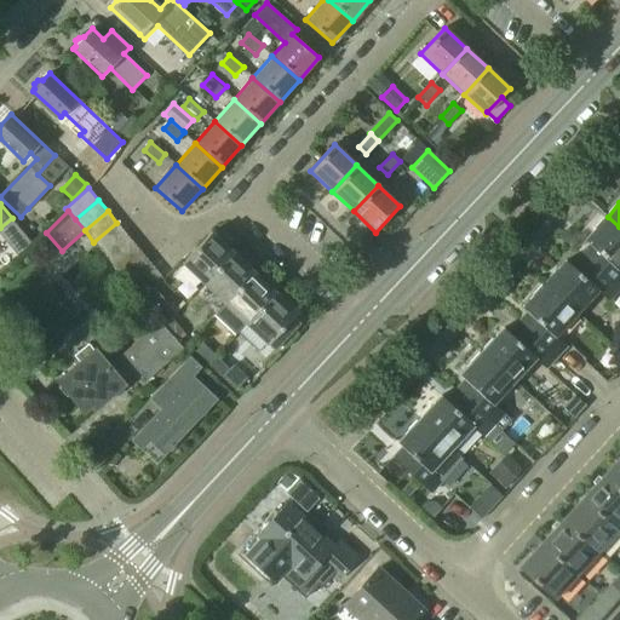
[(593,246),(584,257),(619,290),(619,227),(608,217),(586,240),(593,246)]
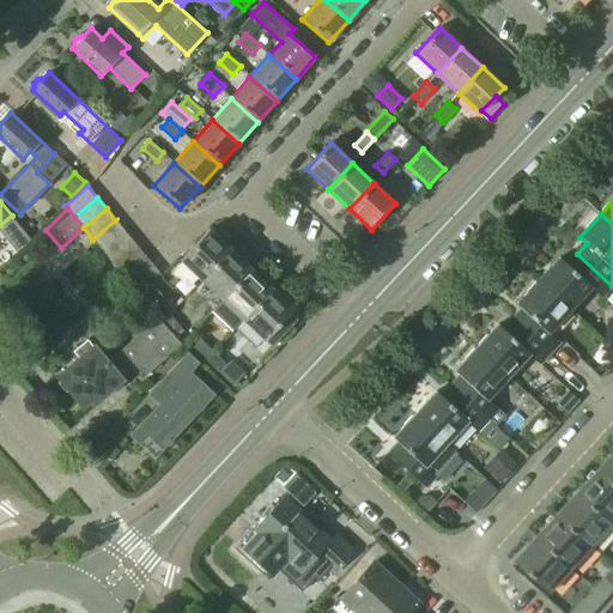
[(92,240),(102,250),(125,232),(115,220),(92,240)]
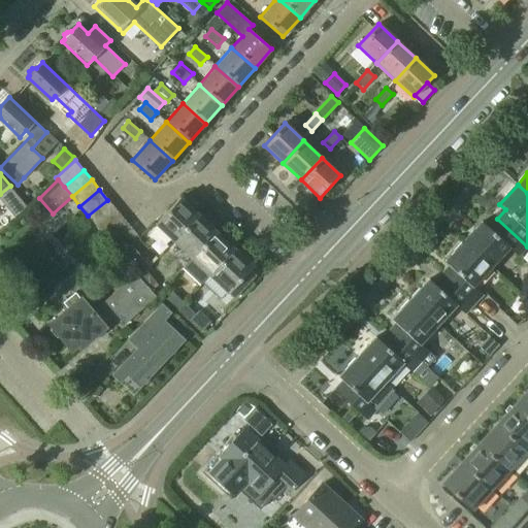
[(155,225),(173,242),(198,215),(180,198),(155,225)]
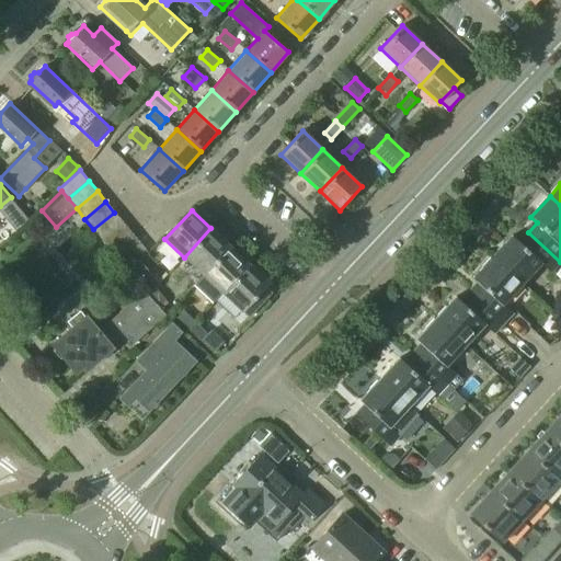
[(93,229),(102,240),(123,222),(114,213),(93,229)]
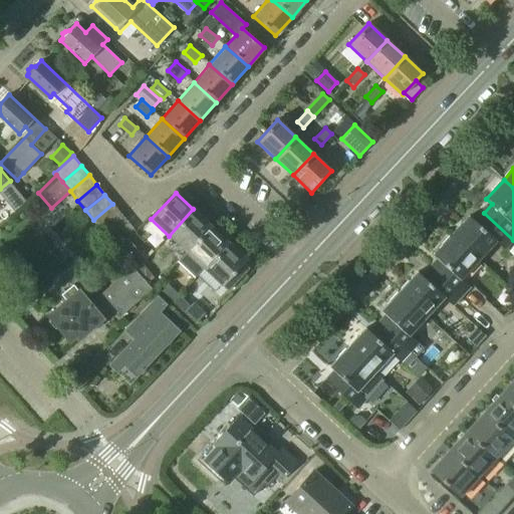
[(93,220),(100,229),(119,213),(112,204),(93,220)]
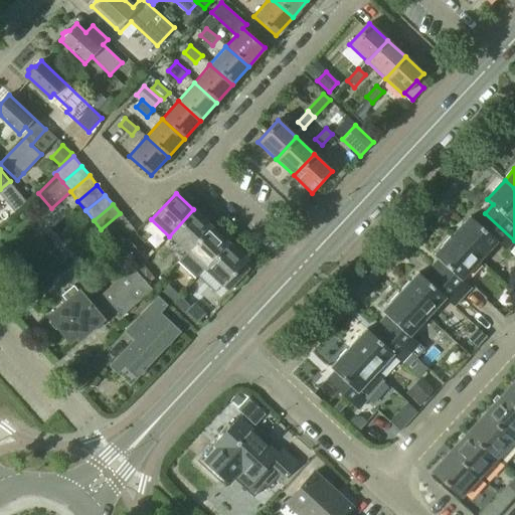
[(169,236),(187,253),(211,226),(193,209),(169,236)]
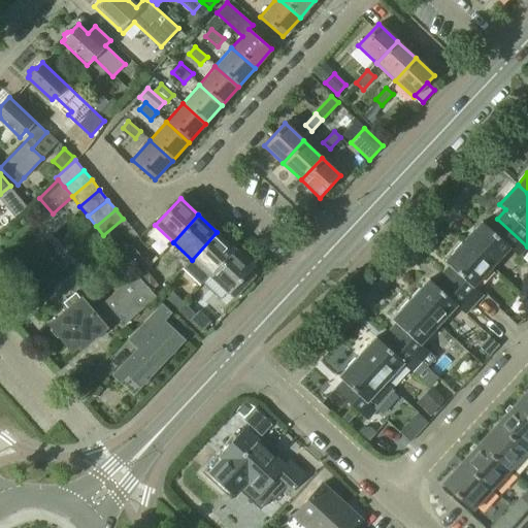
[(103,235),(111,244),(130,228),(123,219),(103,235)]
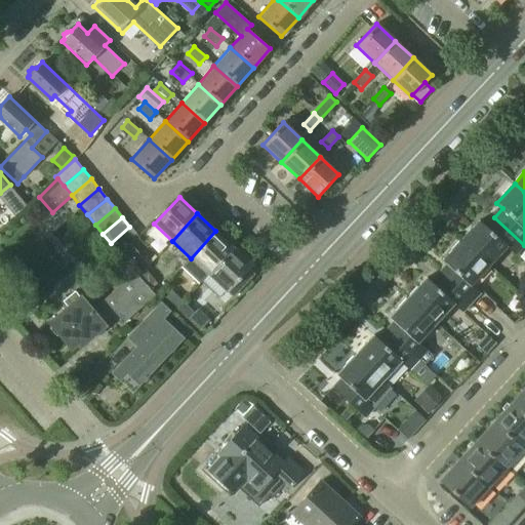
[(480,220),(462,240),(490,266),(507,247),(516,255),(524,245),(494,217),(486,227),(480,220)]
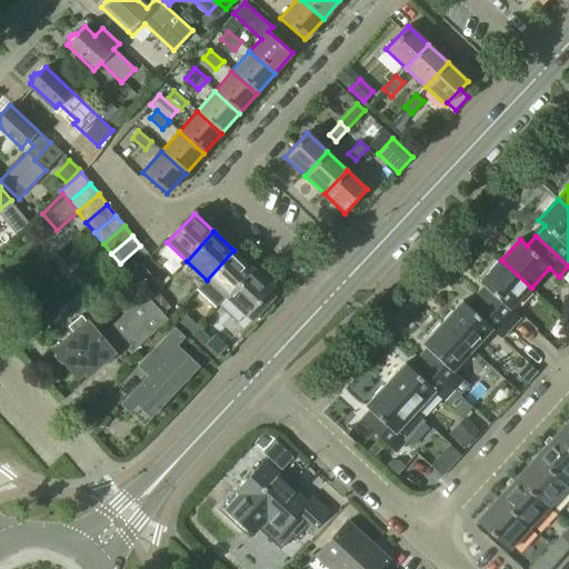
[(140,246),(120,263),(128,273),(149,256),(140,246)]
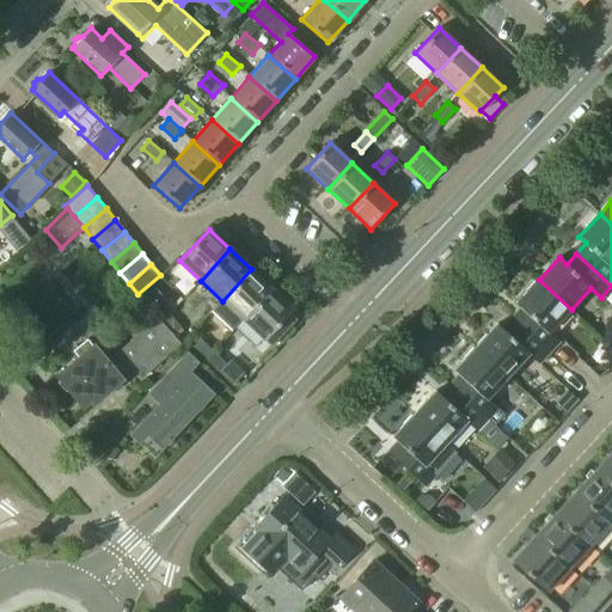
[(222,301),(212,312),(232,331),(234,329),(243,320),(273,289),(251,269),(222,301)]
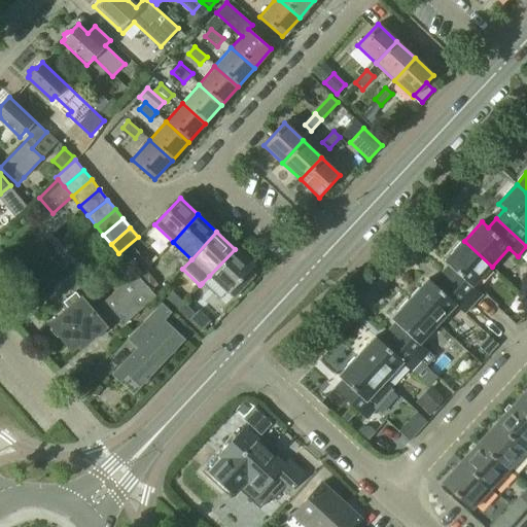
[(451,268),(444,276),(473,304),(483,294),(473,286),(492,267),(464,241),(445,261),(451,268)]
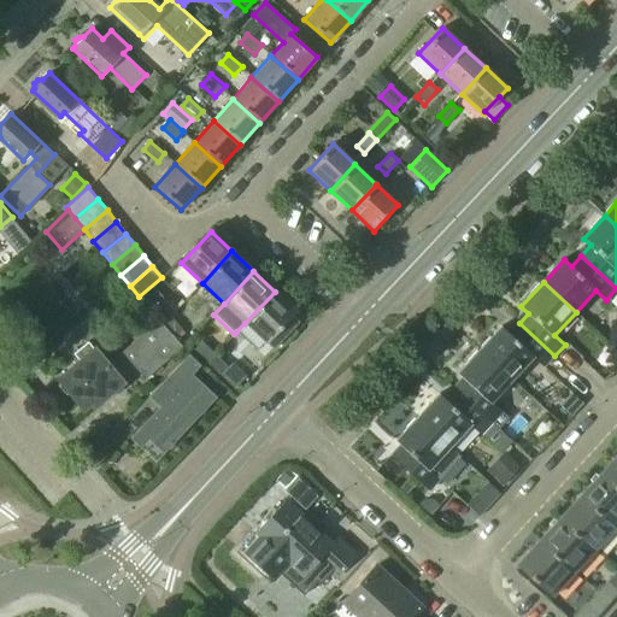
[(245,323),(236,331),(257,351),(264,342),(266,345),(297,313),(275,292),(245,323)]
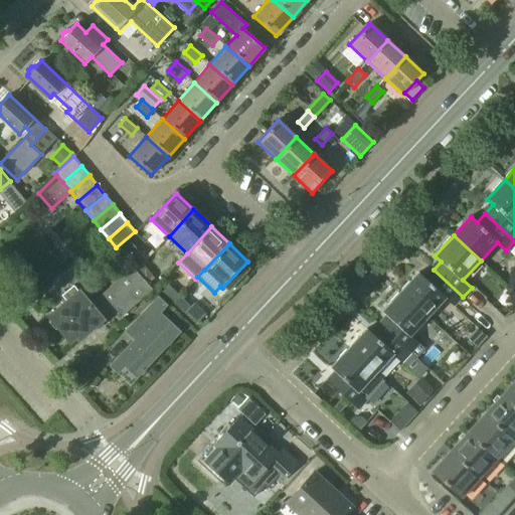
[(126,259),(134,270),(142,264),(133,252),(126,259)]
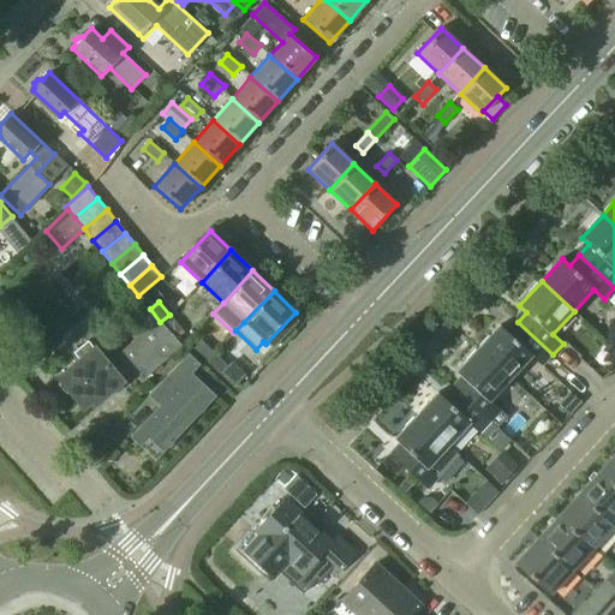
[(181,329),(169,315),(160,322),(172,336),(181,329)]
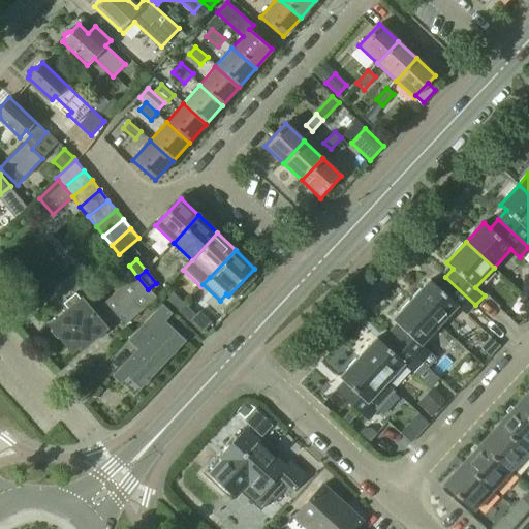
[(148,289),(137,277),(92,313),(75,292),(62,303),(68,310),(51,324),(70,349),(81,341),(83,345),(111,323),(109,321),(114,317),(123,329),(157,301),(148,289)]
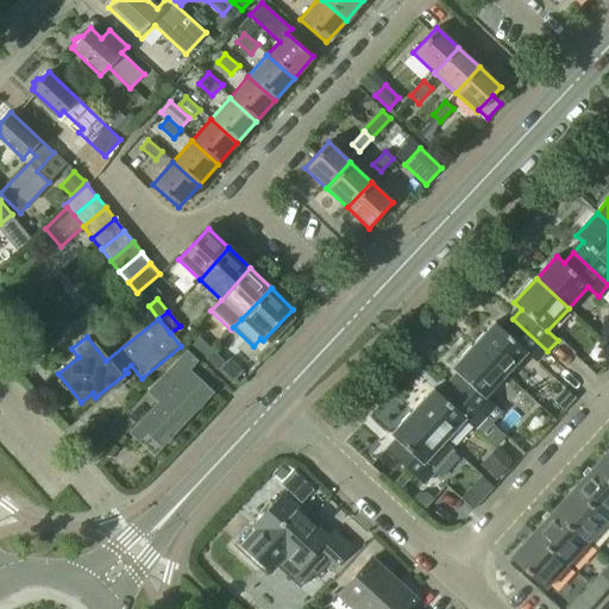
[(496,322),(476,345),(507,374),(526,352),(537,363),(547,351),(513,319),(503,328),(496,322)]
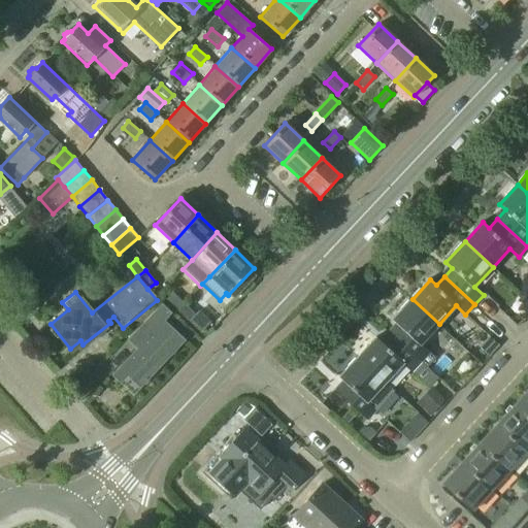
[(166,300),(177,310),(184,304),(172,294),(166,300)]
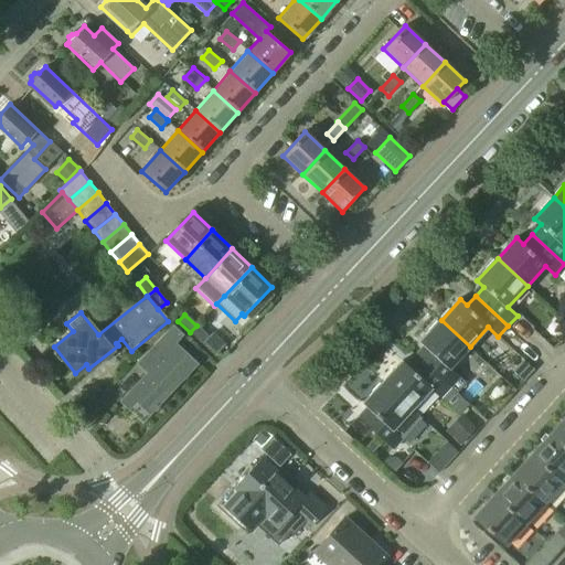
[(427,348),(418,358),(451,387),(458,393),(467,383),(450,368),(470,347),(441,320),(420,342),(427,348)]
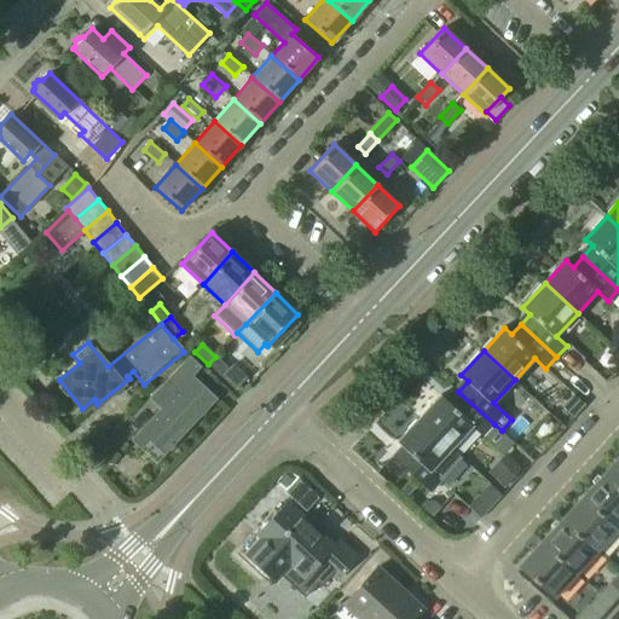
[(215,357),(208,364),(221,379),(229,370),(215,357)]
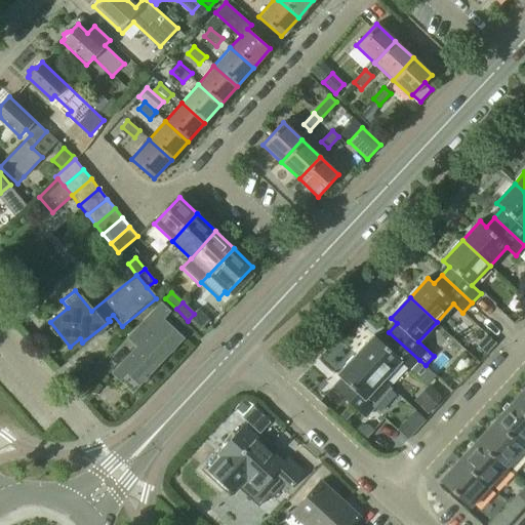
[(136,347),(118,366),(138,386),(183,338),(163,321),(170,313),(160,304),(127,338),(136,347)]
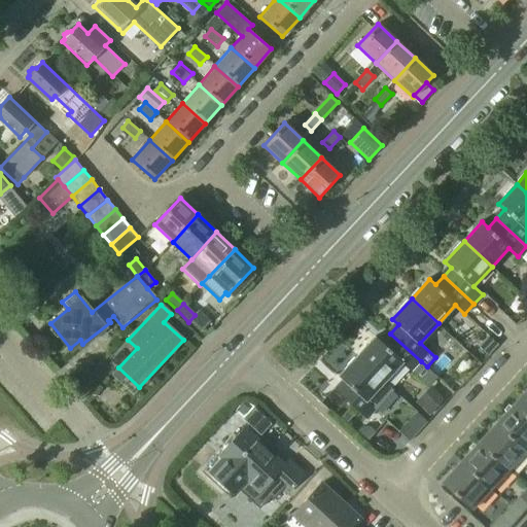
[(377,337),(358,356),(385,381),(402,362),(412,371),(421,361),(390,334),(383,342),(377,337)]
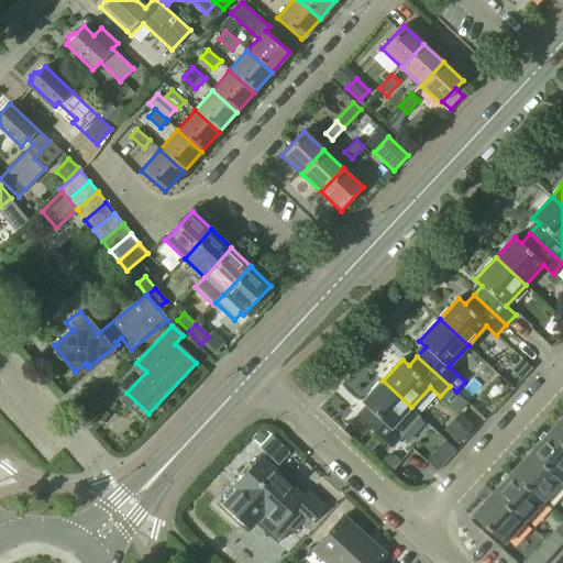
[(393,428),(411,407),(383,381),(363,403),(370,408),(360,418),(393,448),(403,438),(393,428)]
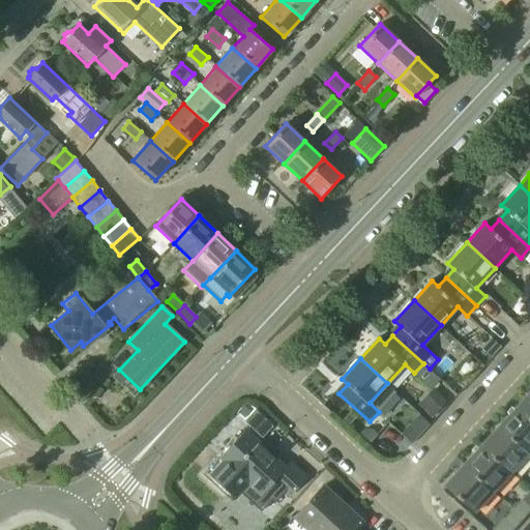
[(431,389),(418,403),(432,415),(444,402),(431,389)]
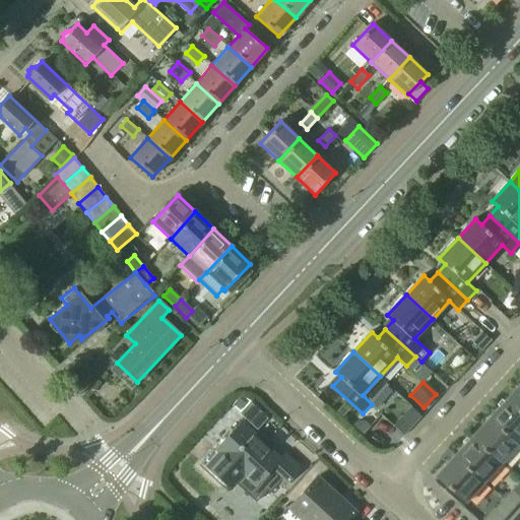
[(519,389),(511,399),(519,406),(519,389)]
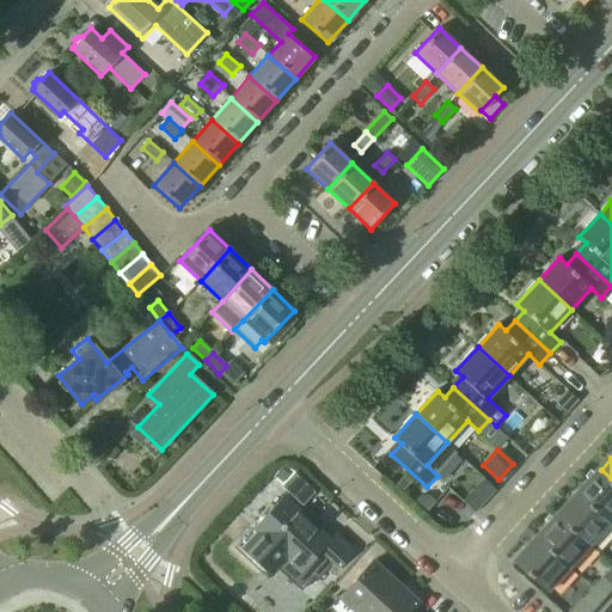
[(611,478),(601,470),(581,491),(611,519),(611,478)]
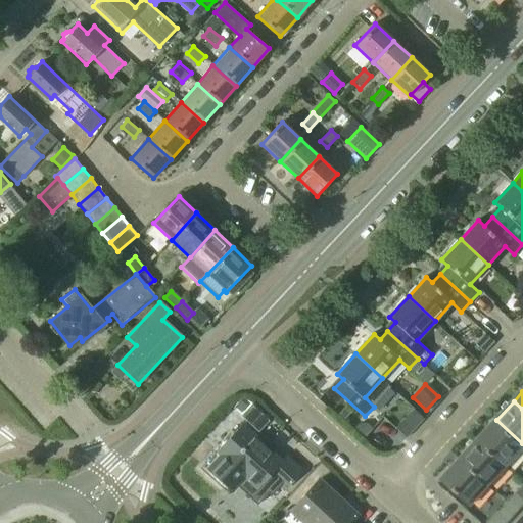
[(522,443),(496,420),(479,439),(508,466),(522,448),(522,443)]
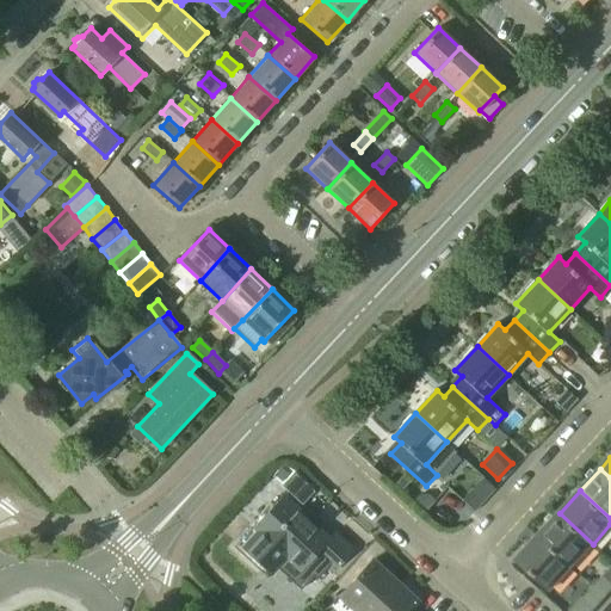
[(254,529),(239,545),(272,576),(278,569),(300,588),(313,575),(316,578),(325,568),(332,575),(352,553),(333,535),(328,539),(284,498),(254,529)]
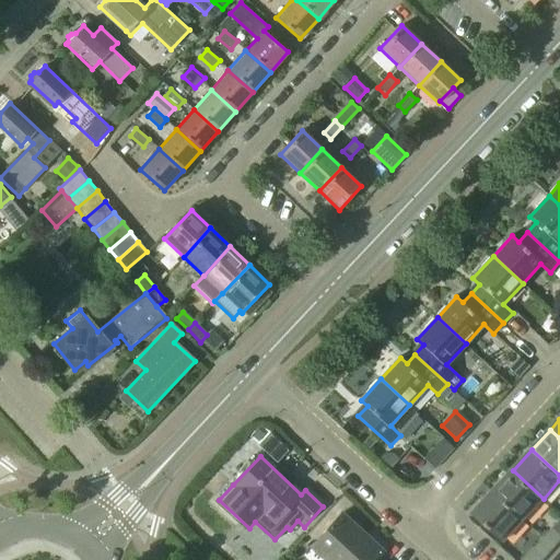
[(513,470),(493,491),(525,518),(544,499),(513,470)]
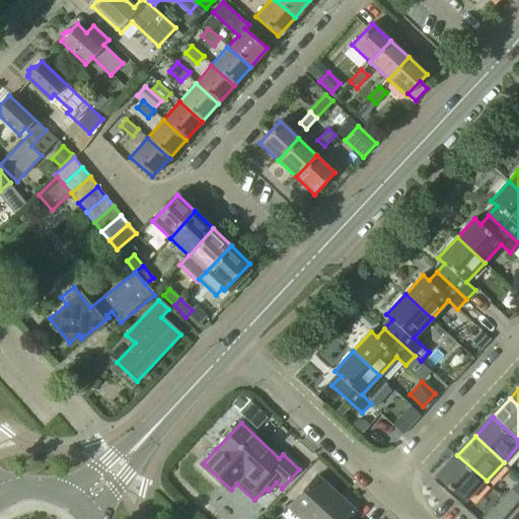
[(487,480),(457,455),(439,474),(467,501),(487,480)]
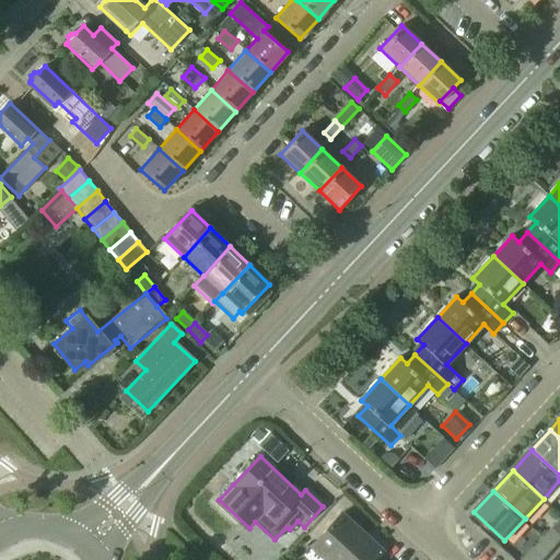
[(376,559),(382,553),(340,515),(312,547),(325,559),(376,559)]
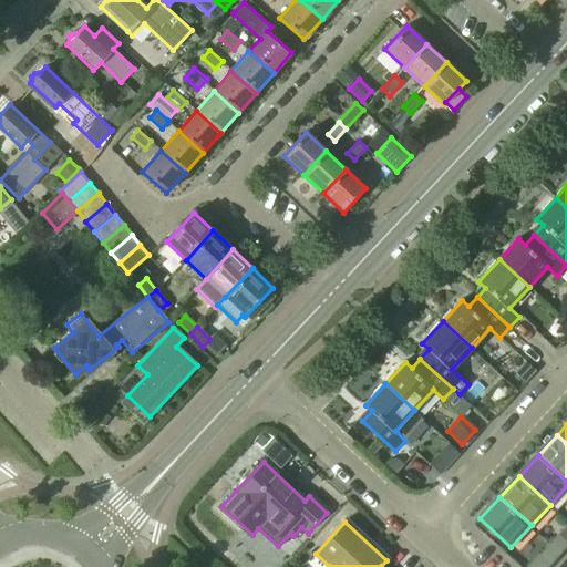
[(566,538),(562,534),(553,544),(563,554),(566,549),(566,538)]
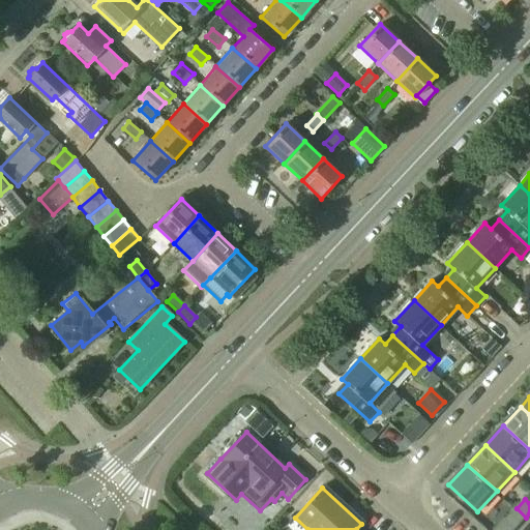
[(514,529),(526,518),(517,508),(496,529),(514,529)]
